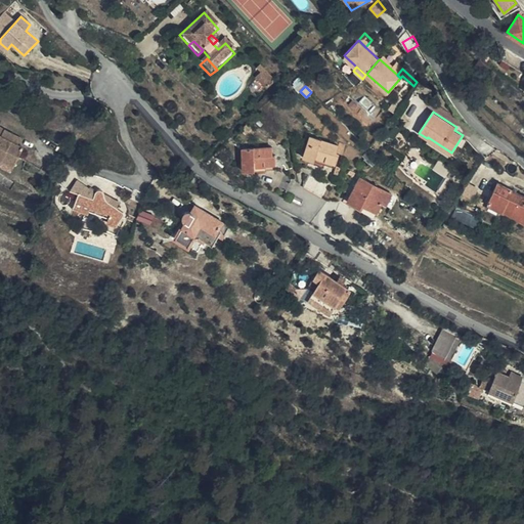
[(311,133),(314,135),(317,131),(308,123),(303,128),(310,134),(311,133)]
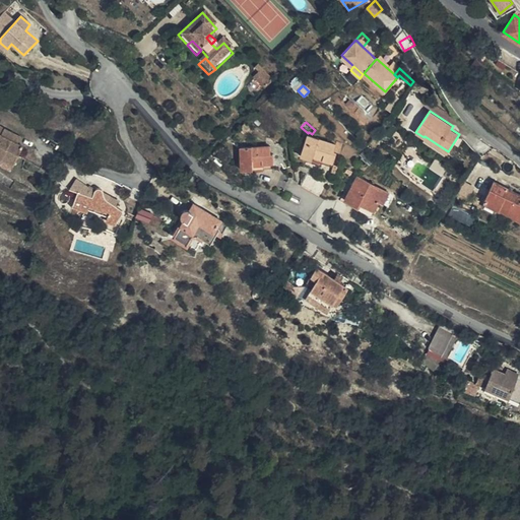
[(0,163),(12,169),(23,145),(12,139),(15,133),(4,128),(1,134),(0,132),(0,157),(1,158),(0,160),(0,163)]
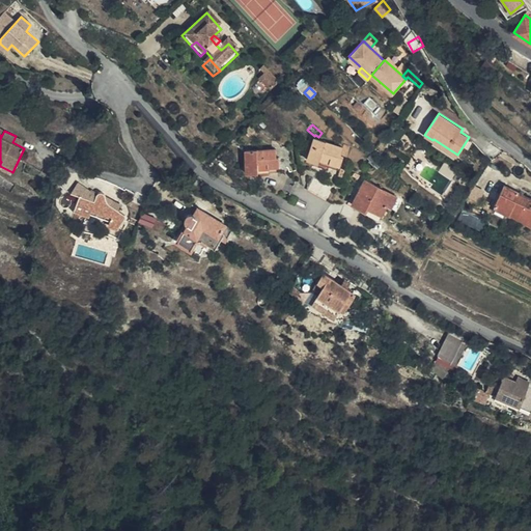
[(338,169),(342,155),(340,154),(343,147),(314,138),(307,159),(338,169)]
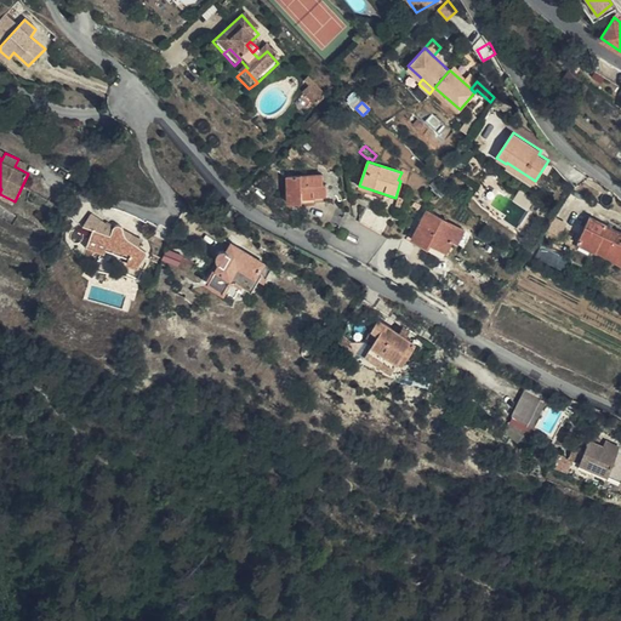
[(90,178),(98,183),(102,178),(93,172),(90,178)]
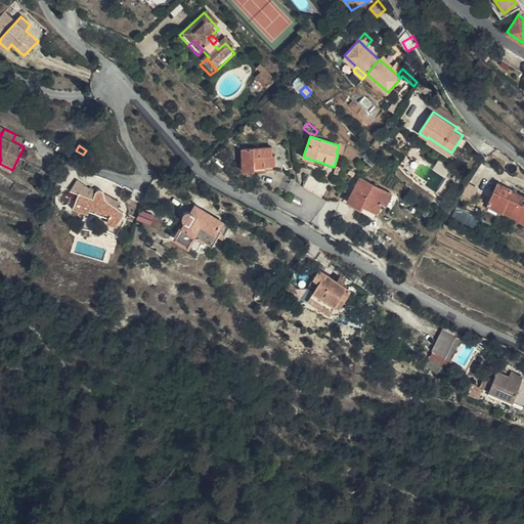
[(243,170),(275,169),(275,156),(272,156),(272,147),(242,148),(243,170)]
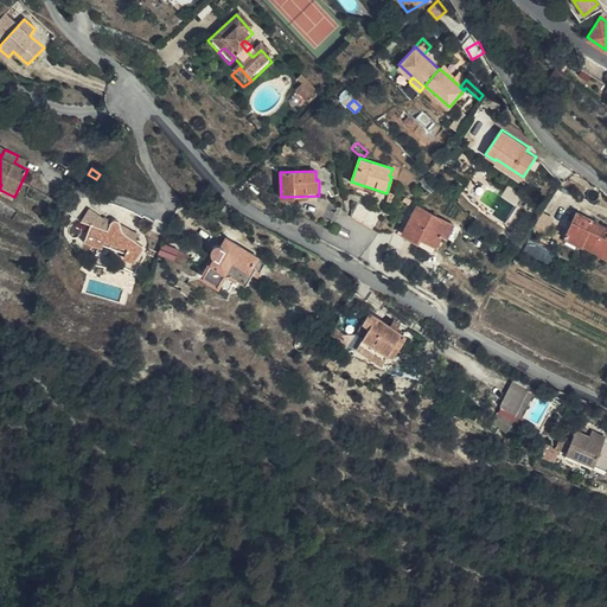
[(358,203),(351,215),(372,228),(381,213),(358,203)]
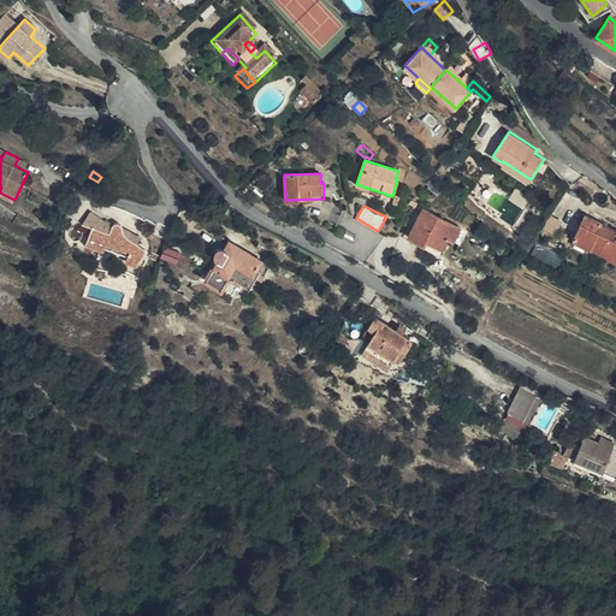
[(449,238),(452,242),(460,229),(424,209),(409,237),(424,244),(427,240),(443,249),(449,238)]
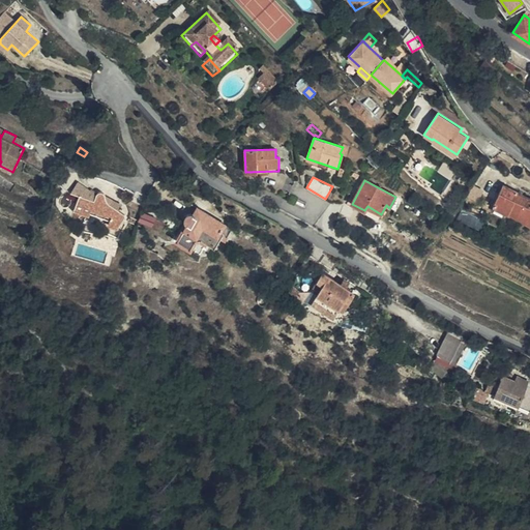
[(96,194),(79,181),(71,192),(80,196),(92,201),(96,194)]
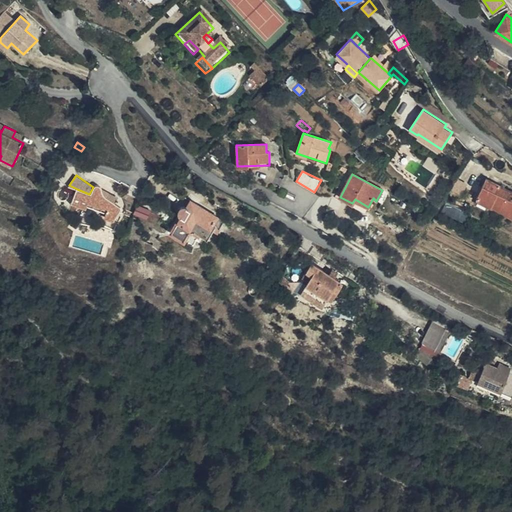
[(476,198),(511,215),(511,190),(486,178),(476,198)]
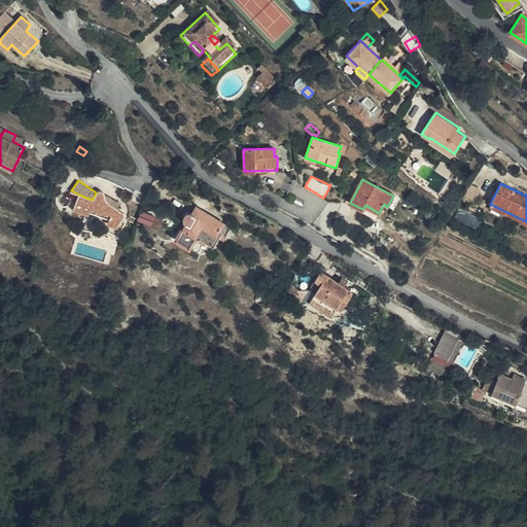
[(99,190),(96,192),(92,200),(79,195),(73,209),(89,214),(92,208),(109,216),(107,223),(117,227),(124,215),(124,213),(117,207),(120,202),(102,191),(99,190)]
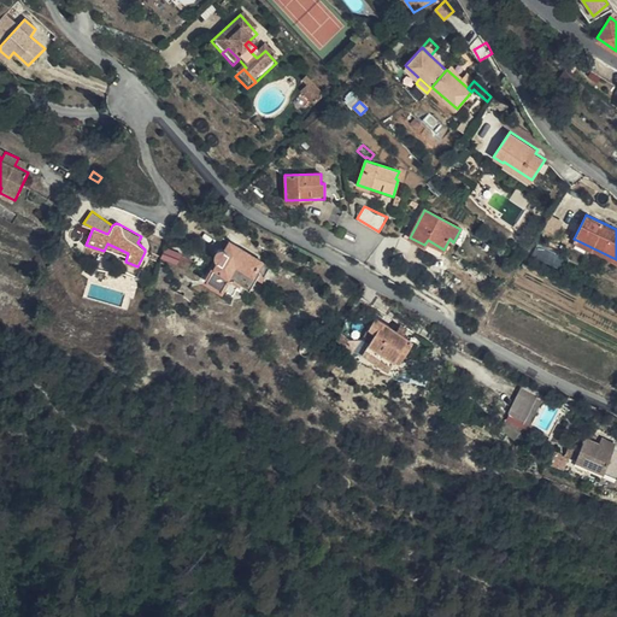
[(217,247),(216,250),(216,253),(217,257),(219,259),(209,278),(231,294),(240,282),(250,288),(260,272),(264,276),(270,265),(230,240),(225,247),(224,246),(221,246),(217,247)]
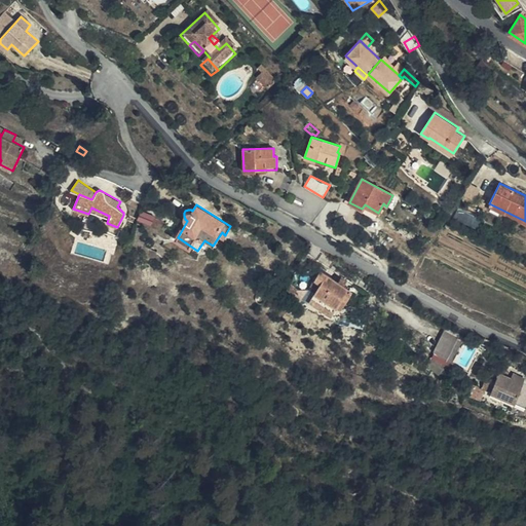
[(139,218),(162,228),(165,221),(142,210),(139,218)]
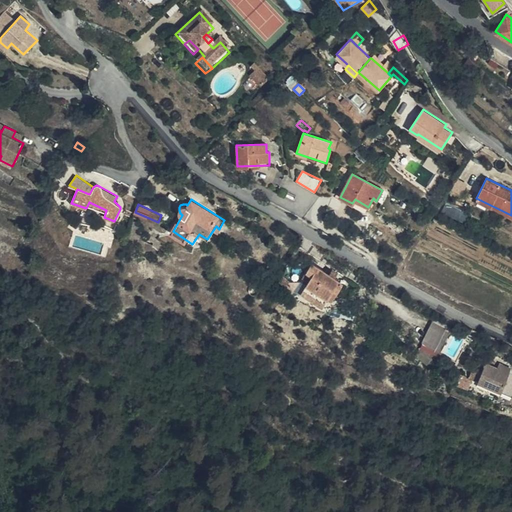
[(333,277),(329,274),(312,263),(306,272),(311,276),(300,292),(322,306),(328,297),(330,299),(335,291),(336,292),(342,283),(333,277)]
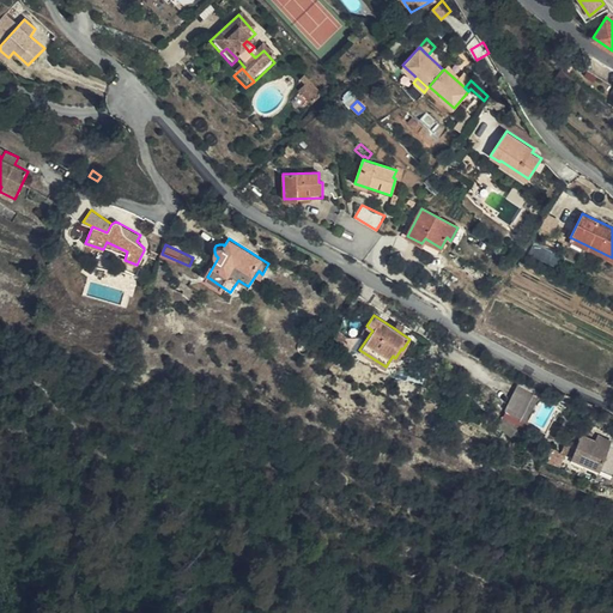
[(519,382),(503,412),(526,424),(541,393),(519,382)]
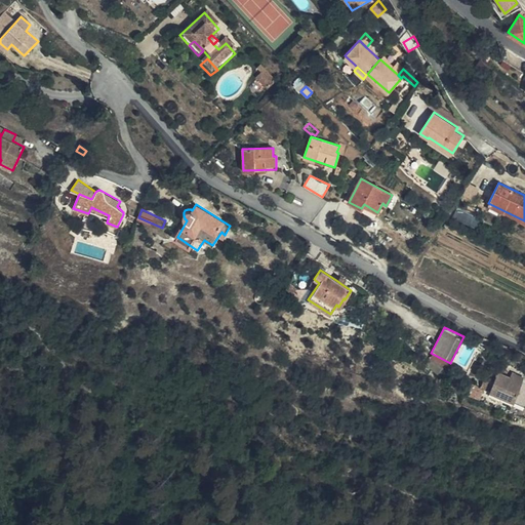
[(511,377),(522,382),(524,377),(512,371),(511,377)]
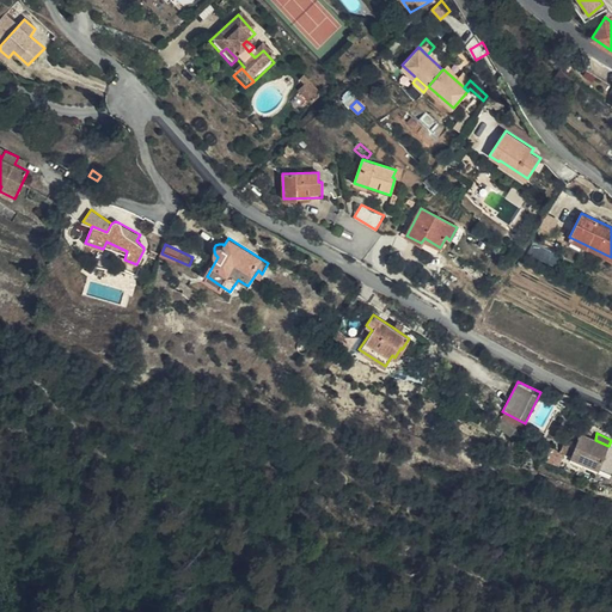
[(576,442),(570,457),(599,469),(609,446),(595,440),(581,434),(576,442)]
